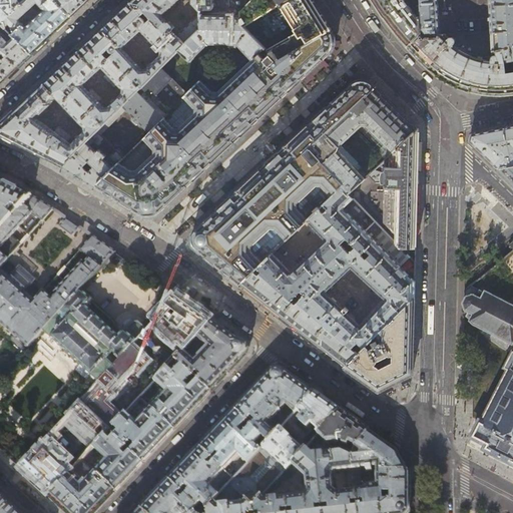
[(0,0),(0,24),(1,24),(13,11),(13,7),(8,11),(2,5),(3,4),(13,4),(12,0),(0,0)]
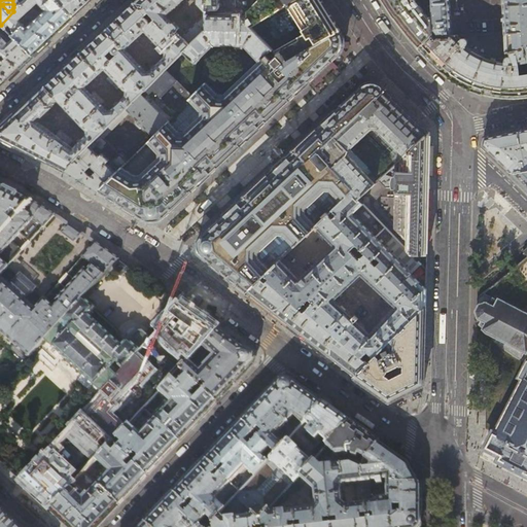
[(25,0),(13,11),(1,25),(5,29),(8,26),(15,32),(11,36),(21,44),(32,56),(51,37),(73,18),(56,0),(25,0)]
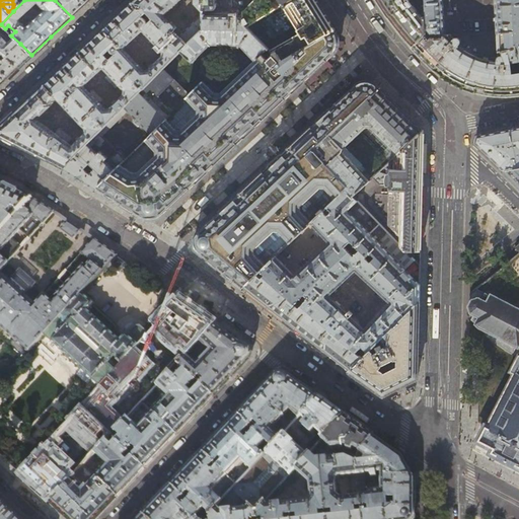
[(12,0),(13,4),(13,7),(13,11),(24,0),(12,0)]
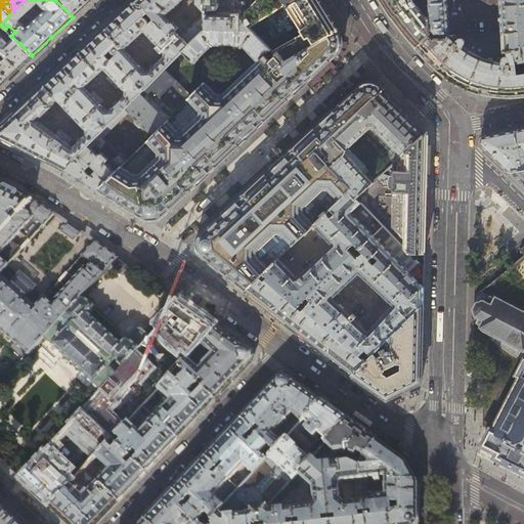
[(55,0),(73,17),(90,0),(55,0)]
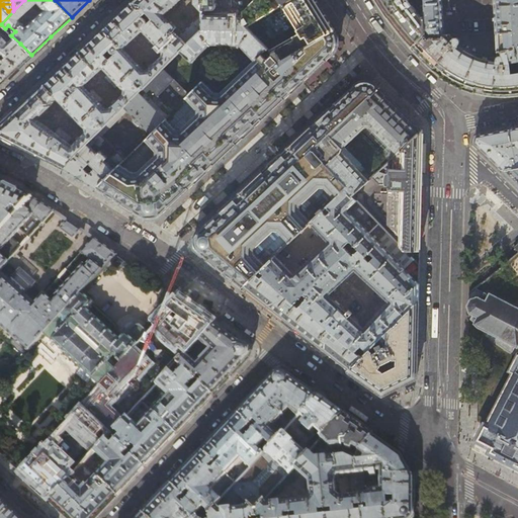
[(143,8),(168,34),(173,30),(174,31),(180,38),(186,45),(202,28),(202,15),(202,13),(181,32),(171,21),(169,21),(163,15),(179,0),(192,0),(192,2),(202,12),(202,9),(202,0),(134,0),(132,2),(137,8),(143,8)]
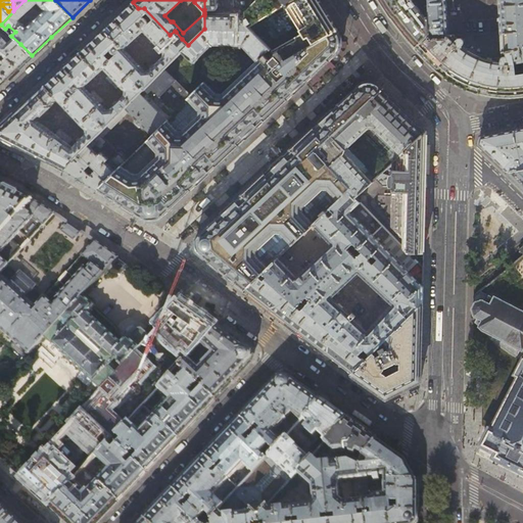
[(204,0),(204,9),(215,9),(216,9),(217,8),(218,8),(218,6),(217,0),(204,0)]
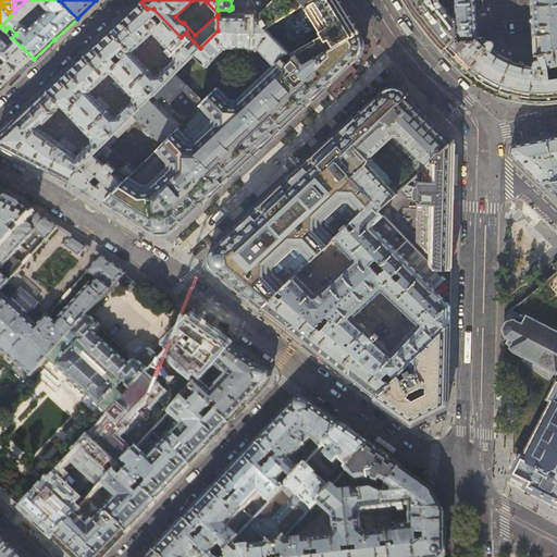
[(338,0),(273,0),(261,12),(260,13),(260,17),(261,25),(287,52),(293,58),(300,65),(317,57),(325,52),(359,33),(355,26),(338,0)]
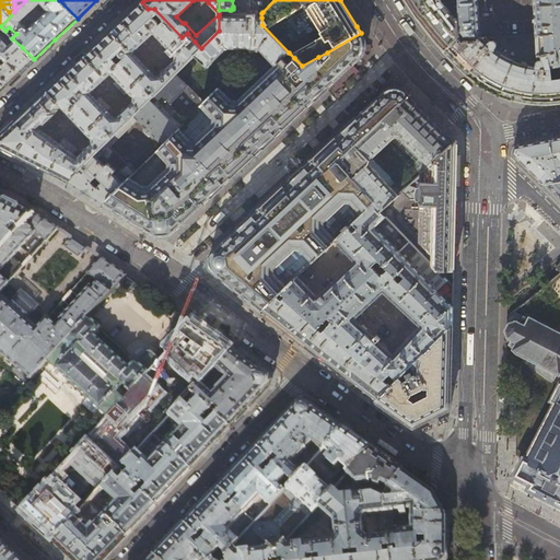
[(263,0),(263,12),(275,0),(263,0)]
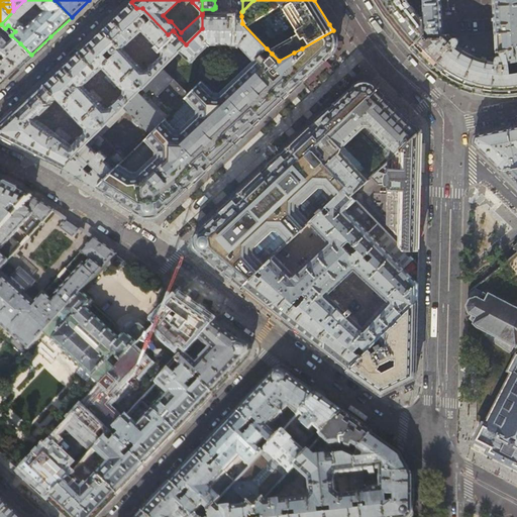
[(374,0),(376,2),(378,6),(388,21),(390,23),(396,30),(402,38),(410,47),(423,34),(424,34),(422,0),(374,0)]
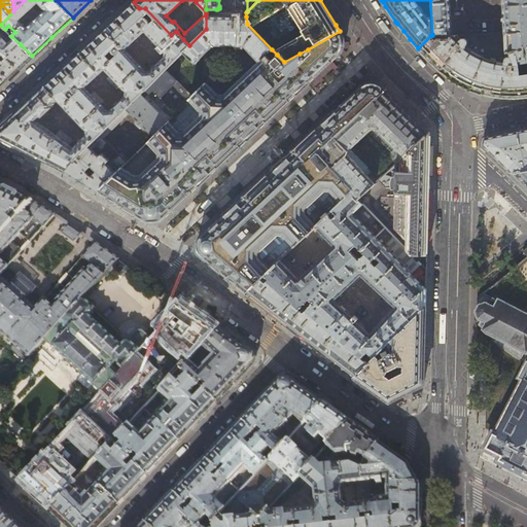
[(430,0),(432,35),(432,36),(435,39),(450,38),(450,36),(451,36),(449,0),(502,0),(505,54),(516,51),(518,64),(522,63),(526,61),(526,60),(523,32),(521,0),(430,0)]
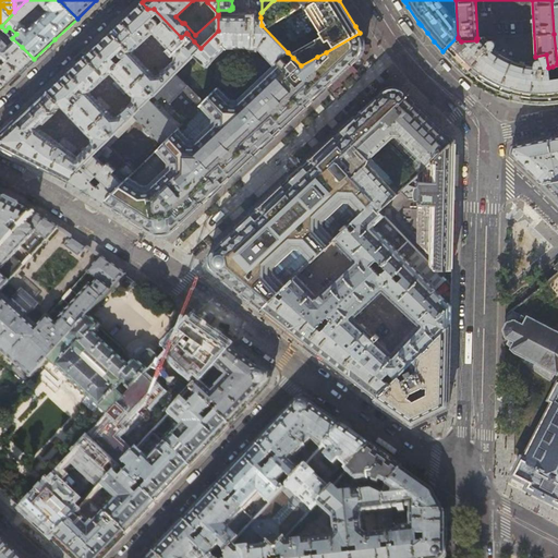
[(0,146),(37,166),(50,172),(70,182),(107,143),(133,116),(154,95),(155,95),(176,74),(178,72),(201,48),(194,41),(191,45),(184,37),(187,34),(186,33),(181,37),(154,9),(147,9),(142,2),(98,44),(64,75),(35,102),(0,135),(0,146)]
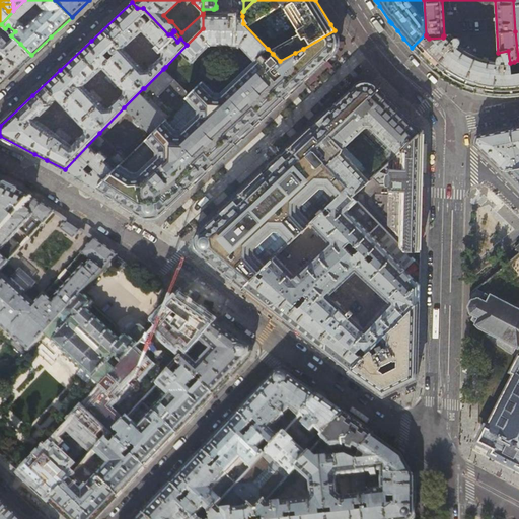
[(242,16),(203,15),(203,28),(187,45),(165,67),(173,75),(182,65),(178,61),(184,56),(192,63),(210,45),(239,45),(254,61),(263,53),(268,49),(243,23),(242,16)]
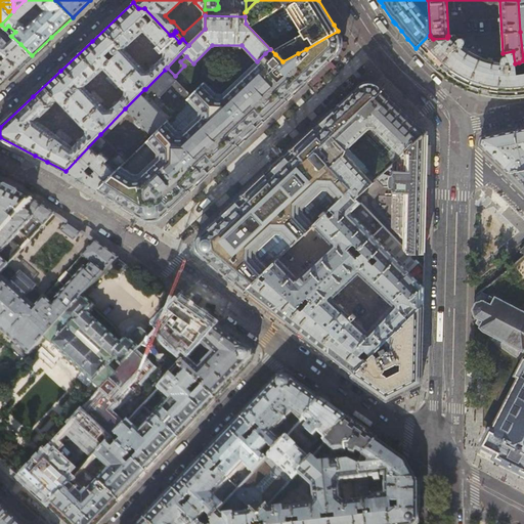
[(0,56),(2,55),(5,59),(20,44),(11,36),(5,29),(1,25),(0,25),(0,56)]
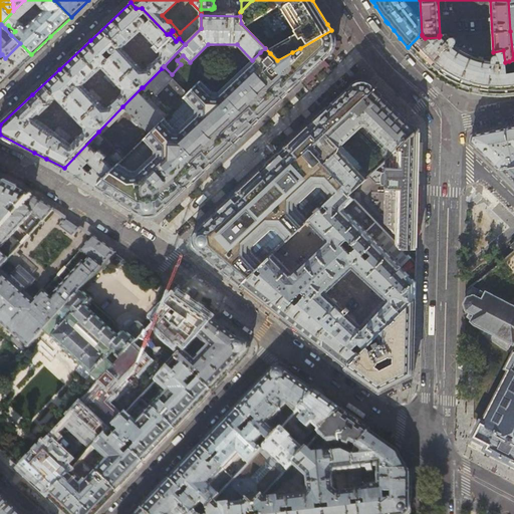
[(335,43),(335,41),(335,37),(334,36),(333,34),(331,30),(300,48),(303,51),(296,57),(292,52),(277,60),(270,53),(266,58),(260,52),(252,60),(246,59),(215,88),(208,80),(201,80),(187,94),(149,134),(124,159),(95,188),(121,204),(140,215),(141,216),(144,217),(147,217),(148,218),(153,217),(154,217),(157,216),(159,215),(183,193),(242,137),(299,82),(314,68),(330,53),(331,52),(332,51),(333,49),(334,47),(335,46),(335,43)]
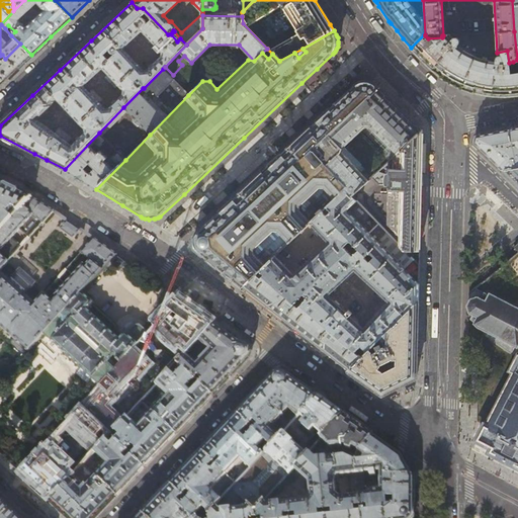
[(448,34),(443,35),(442,35),(442,37),(428,38),(425,35),(425,34),(424,34),(411,48),(414,51),(421,58),(423,61),(430,67),(436,72),(440,75),(439,76),(446,81),(451,84),(456,86),(459,87),(461,89),(467,91),(475,93),(475,92),(482,94),(487,95),(494,95),(501,96),(509,96),(516,95),(517,94),(517,72),(511,73),(509,63),(507,51),(497,53),(496,59),(491,59),(485,58),(480,56),(477,55),(471,53),(468,51),(461,47),(460,47),(459,47),(459,46),(458,45),(459,42),(459,40),(458,39),(457,38),(456,37),(454,37),(453,37),(452,38),(448,34)]
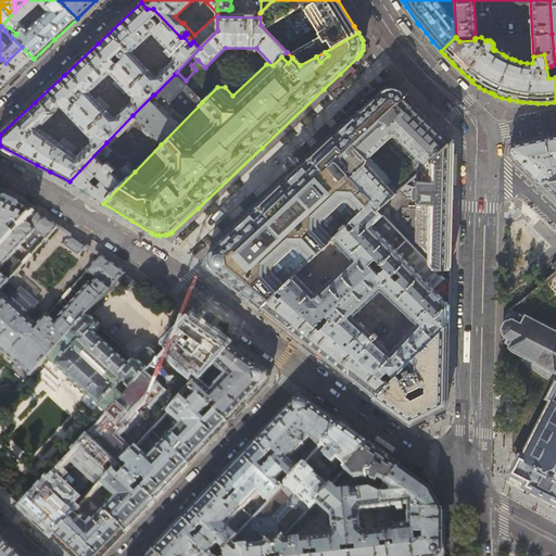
[(0,90),(34,59),(22,47),(5,63),(0,67),(0,90)]
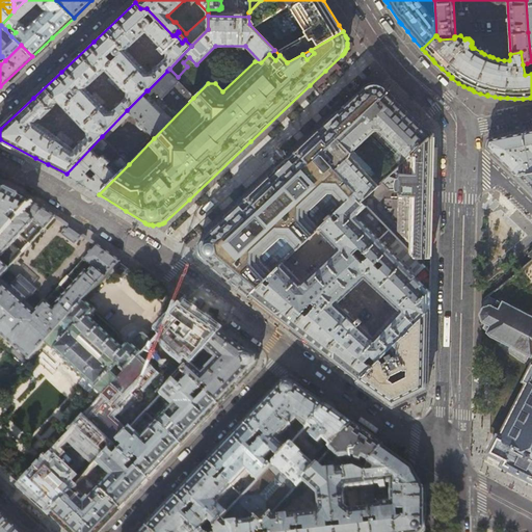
[(328,75),(347,57),(350,52),(346,49),(345,51),(344,53),(343,54),(342,55),(325,71),(328,75)]
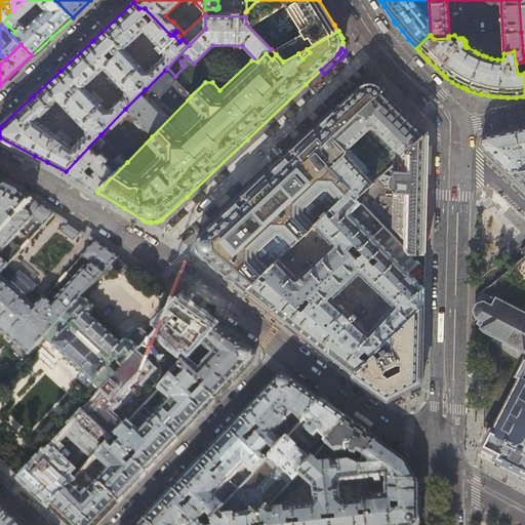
[(191,96),(165,70),(146,89),(145,89),(125,109),(136,120),(135,121),(143,127),(152,136),(191,96)]
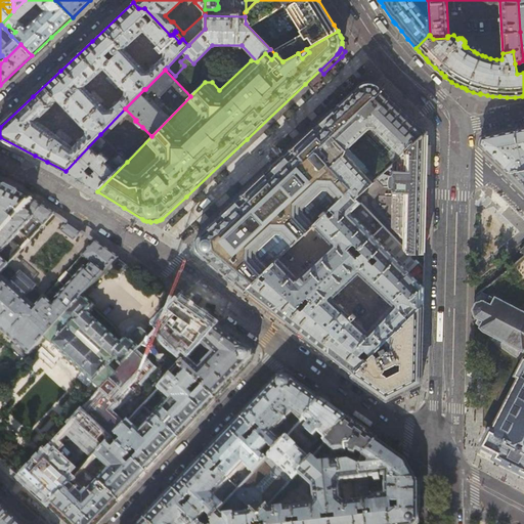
[(293,148),(211,225),(199,236),(197,239),(195,243),(195,245),(197,248),(198,251),(222,272),(245,292),(278,260),(314,225),(328,213),(332,209),(350,191),(352,188),(318,151),(384,89),(378,84),(375,83),(368,82),(363,83),(360,85),(293,148)]
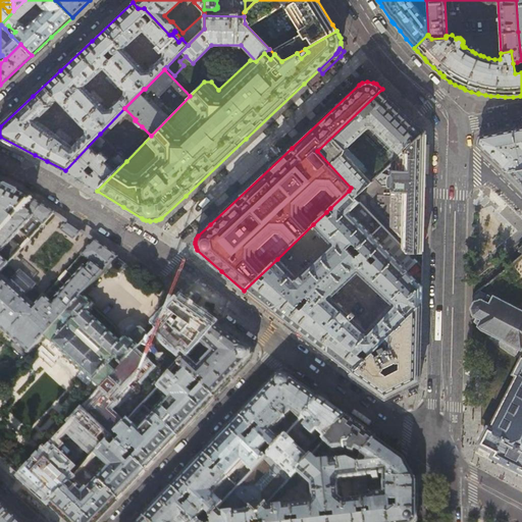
[(384,140),(401,155),(425,131),(398,104),(382,89),(317,151),(351,188),(349,191),(355,197),(380,173),(388,166),(395,160),(379,145),(384,140)]
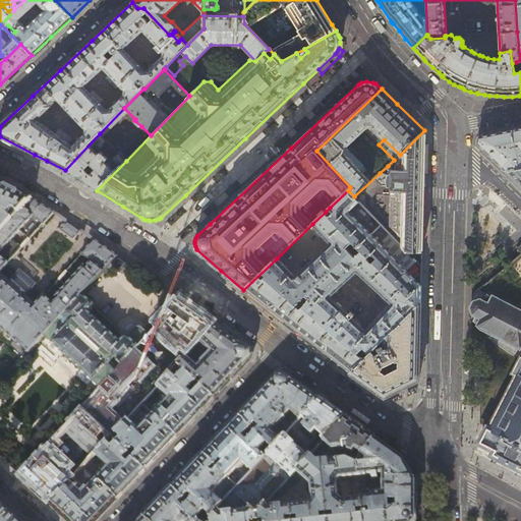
[(507,171),(520,167),(520,126),(478,135),(476,142),(493,159),(505,171),(507,171)]
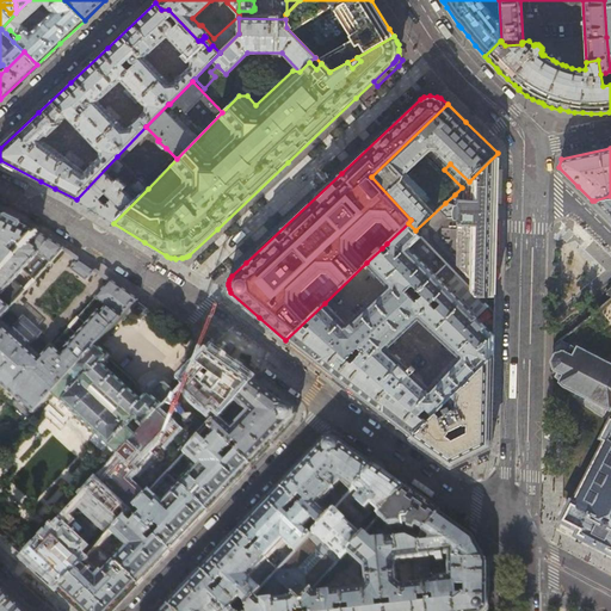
[(445,203),(415,230),(421,238),(457,275),(476,295),(495,296),(495,254),(497,220),(498,189),(499,154),(498,153),(469,181),(462,187),(455,195),(460,198),(457,198),(455,201),(455,205),(445,203)]
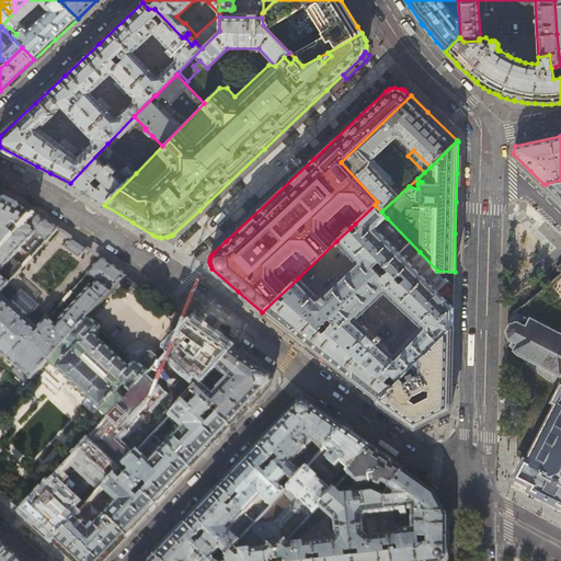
[(115,152),(107,144),(70,183),(88,195),(104,205),(136,173),(127,164),(115,176),(113,174),(116,171),(109,164),(106,167),(103,164),(115,152)]
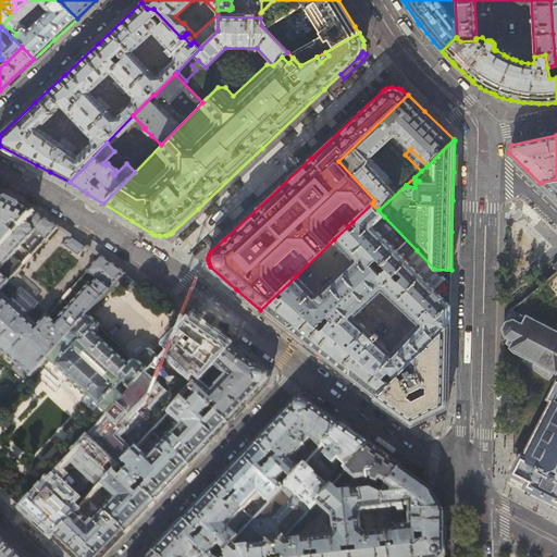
[(556,178),(542,183),(556,196),(556,178)]
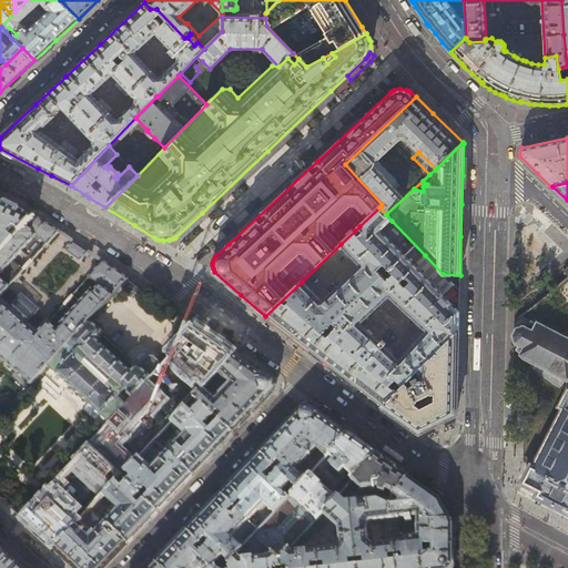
[(537,216),(527,206),(513,219),(505,226),(520,244),(495,267),(527,303),(567,266),(567,204),(560,196),(537,216)]
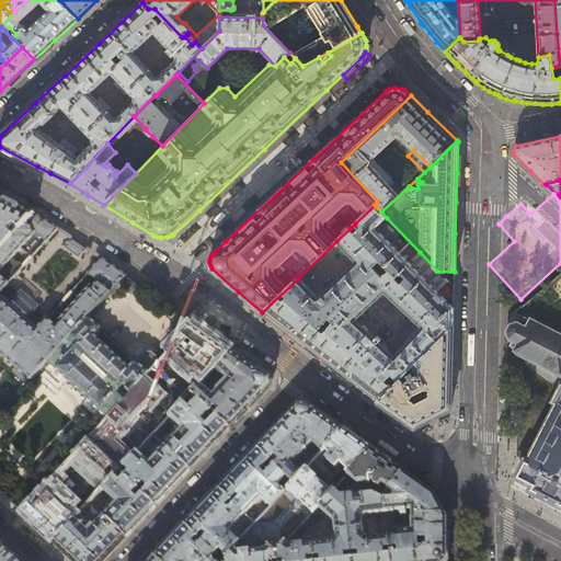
[(15,205),(0,196),(0,251),(34,214),(15,205)]
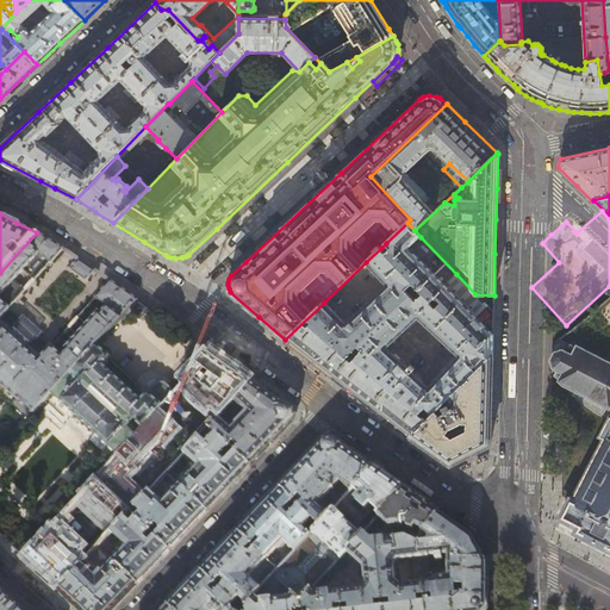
[(359,347),(411,296),(416,292),(434,274),(409,248),(421,237),(415,230),(408,223),(386,243),(391,249),(387,253),(381,248),(366,262),(388,286),(347,325),(324,303),(285,340),(299,350),(335,378),(349,360),(347,358),(358,347),(359,347)]
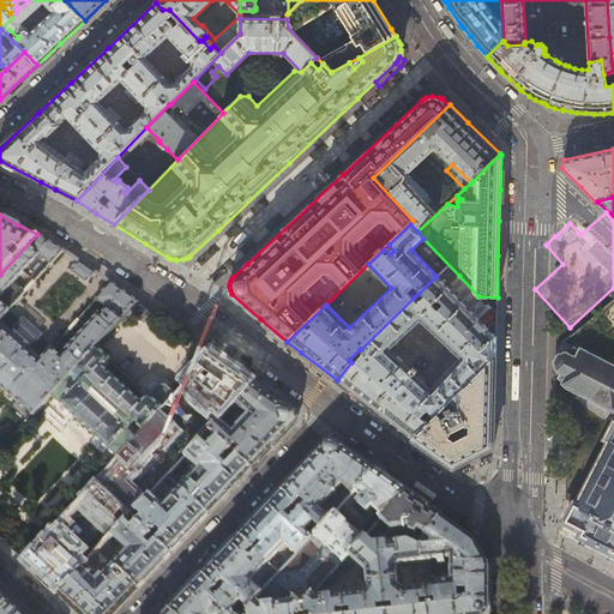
[(64,251),(37,234),(0,275),(0,385),(19,403),(19,402),(35,416),(52,397),(96,349),(126,315),(138,302),(112,283),(42,360),(0,320),(25,293),(14,282),(30,265),(41,276),(50,265),(64,251)]
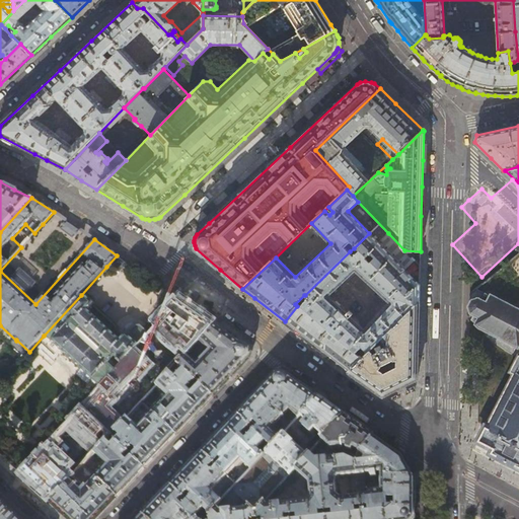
[(67,221),(60,229),(72,239),(81,230),(67,221)]
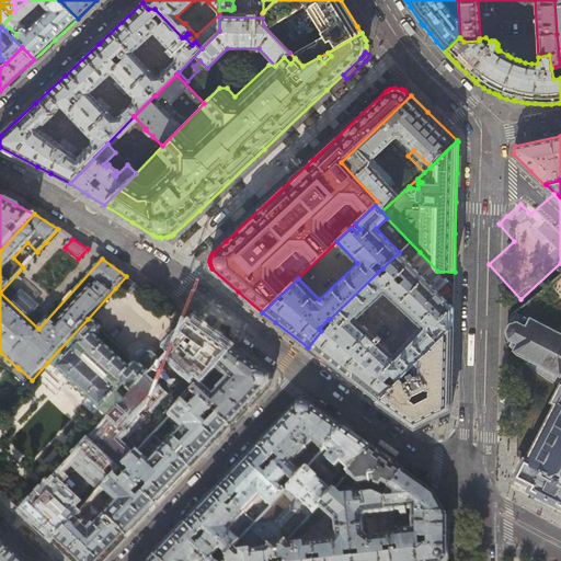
[(330,319),(333,323),(323,333),(321,331),(308,347),(364,391),(377,401),(412,366),(416,362),(453,325),(454,313),(454,308),(437,292),(442,286),(447,282),(437,271),(420,252),(409,263),(399,252),(382,268),(387,274),(382,277),(378,272),(330,319)]
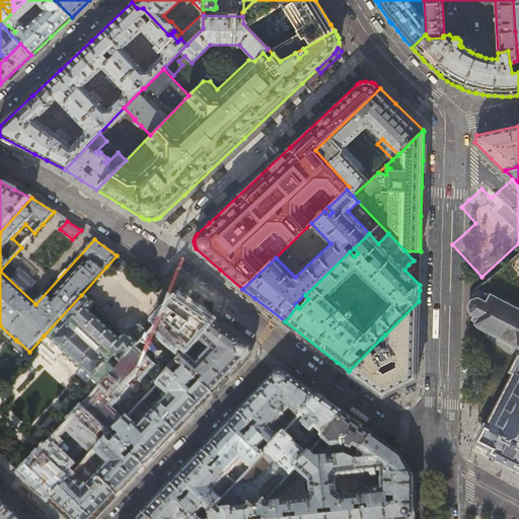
[(128,263),(117,255),(106,267),(109,270),(112,270),(114,267),(120,273),(128,263)]
